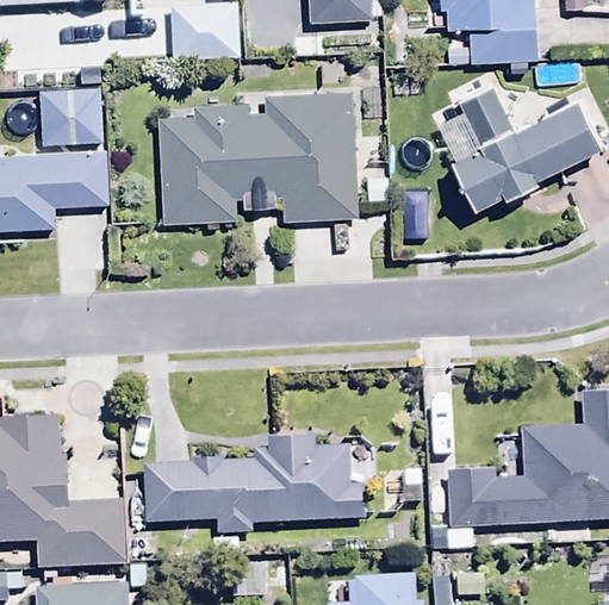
[(308,0),(309,19),(373,16),(371,0),(308,0)]
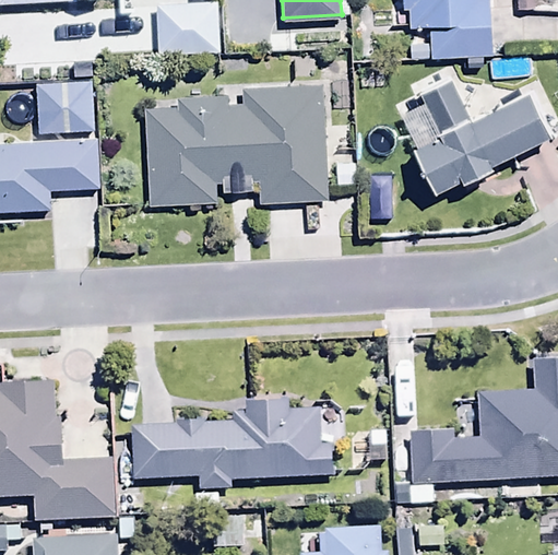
[(401,0),(402,9),(408,8),(410,26),(430,26),(431,56),(491,54),(489,0),(401,0)]
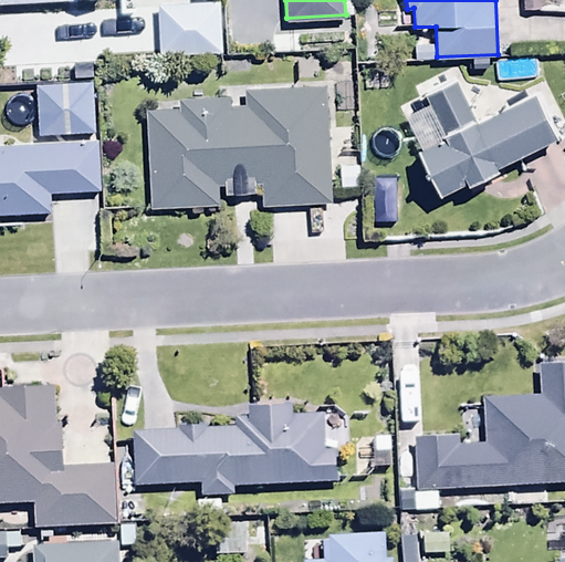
[(218,2),(159,4),(161,56),(220,54),(218,2)]
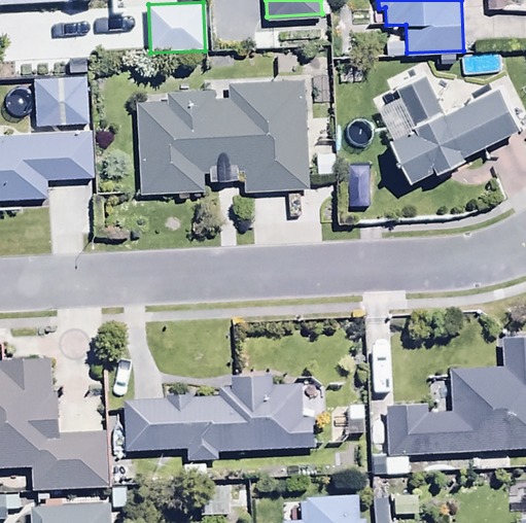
[(304,56),(304,78),(327,78),(327,56),(304,56)]
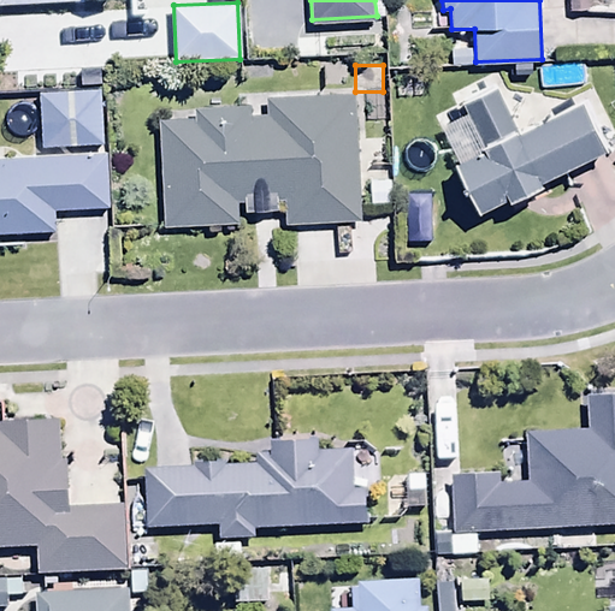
[(82,88),(42,90),(45,146),(104,143),(100,67),(81,67),(82,88)]
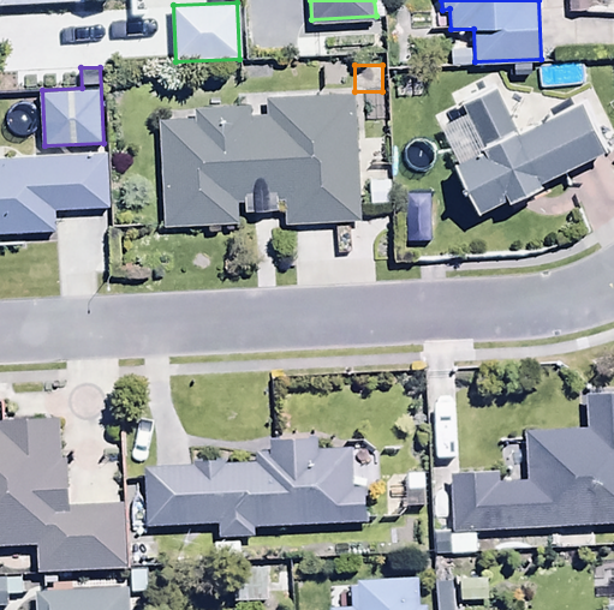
[(455,163),(478,210),(506,197),(508,203),(541,186),(538,183),(604,150),(582,103),(518,135),(495,88),(460,105),(483,149),(455,163)]
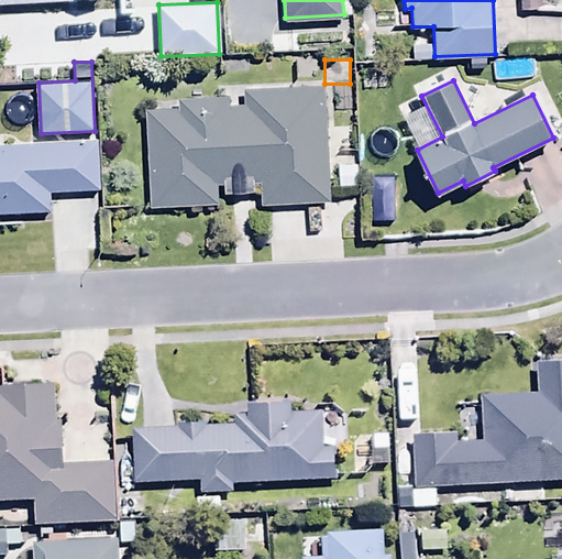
[(228,96),(176,99),(176,108),(146,110),(151,207),(219,204),(219,192),(261,189),(262,204),(329,200),(323,86),(243,90),(243,106),(228,107),(228,96)]
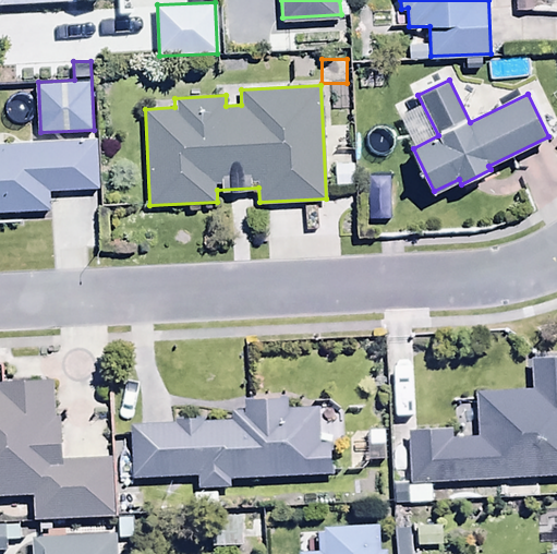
[(0,212),(49,211),(49,188),(98,185),(96,137),(0,140),(0,212)]
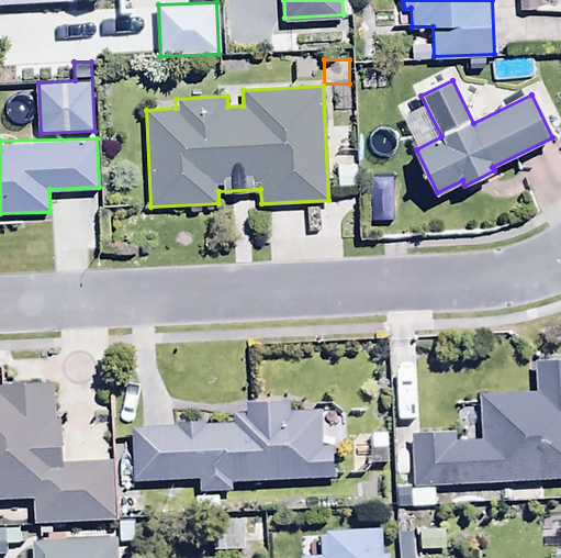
[(413,434),(416,487),(560,478),(560,359),(534,360),(536,392),(480,395),(482,439),(455,441),(453,432),(413,434)]
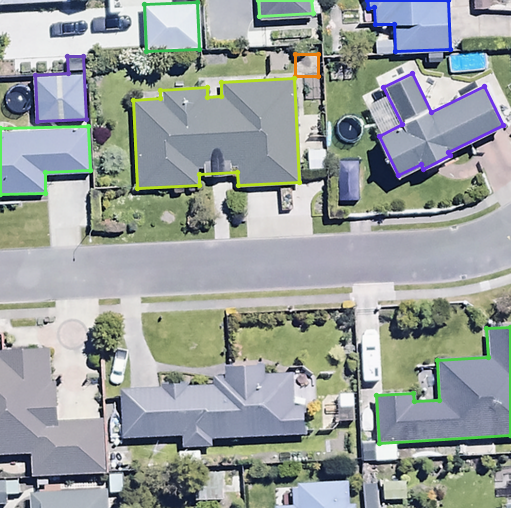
[(0,456),(29,456),(29,475),(105,473),(103,420),(55,421),(53,350),(0,350),(0,456)]
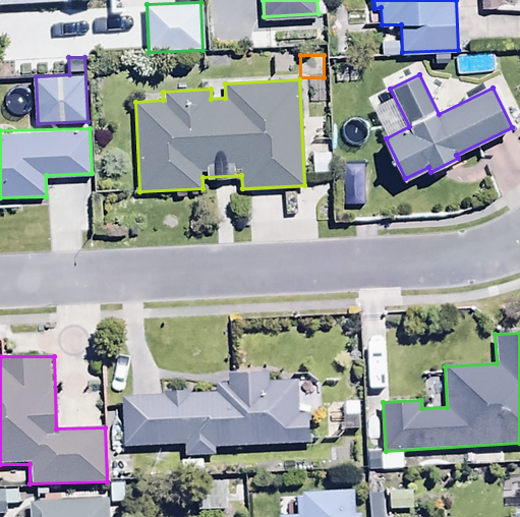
[(122,396),(124,445),(183,443),(183,456),(216,455),(215,445),(306,442),(305,413),(298,413),(297,381),(269,382),(269,371),(228,372),(229,383),(216,383),(216,393),(122,396)]
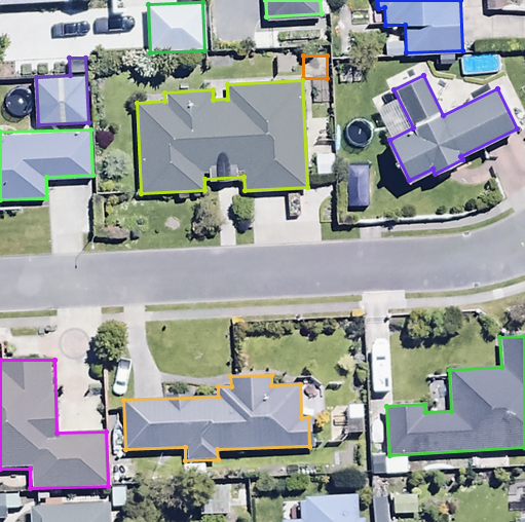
[(363,521),(362,494),(301,497),(302,519),(284,519),(283,521),(363,521)]
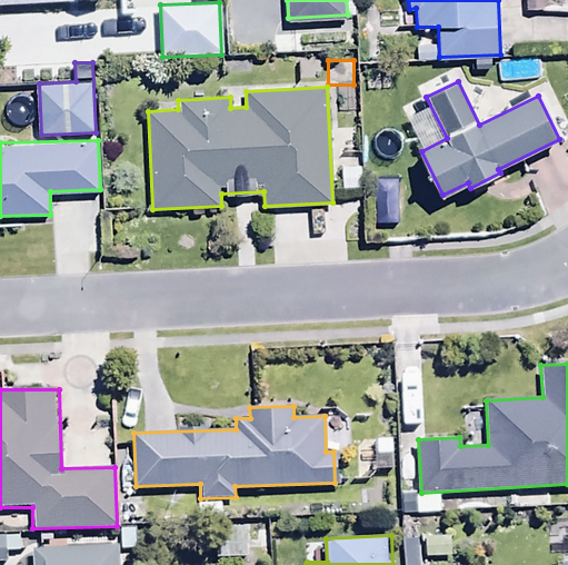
[(118,564),(118,544),(32,548),(32,564),(118,564)]
